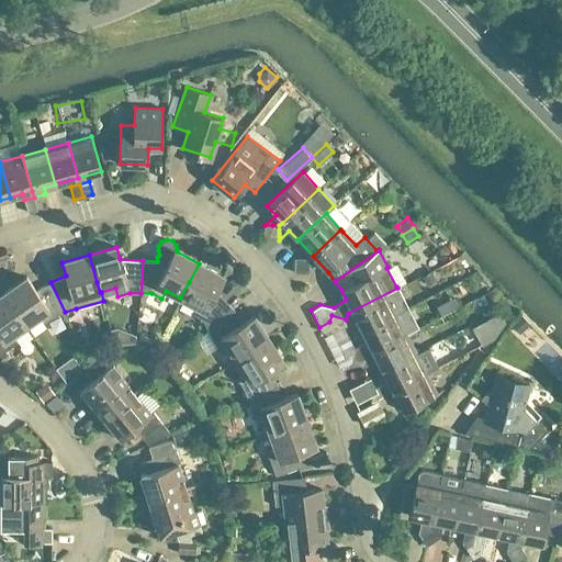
[(232,306),(216,291),(224,277),(199,263),(189,282),(180,298),(194,305),(191,313),(202,318),(208,330),(232,306)]
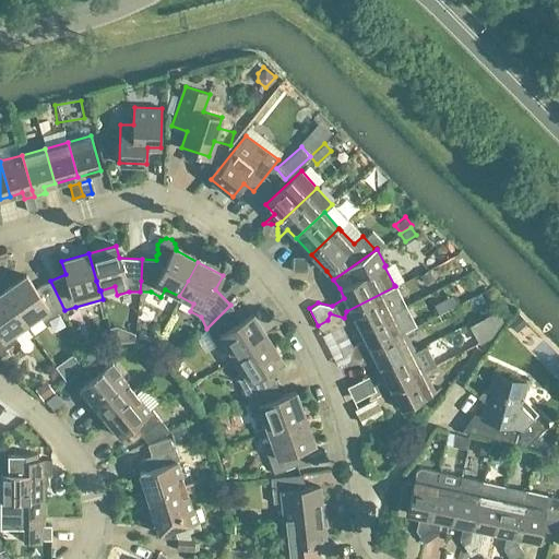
[(428,270),(419,274),(425,283),(432,277),(428,270)]
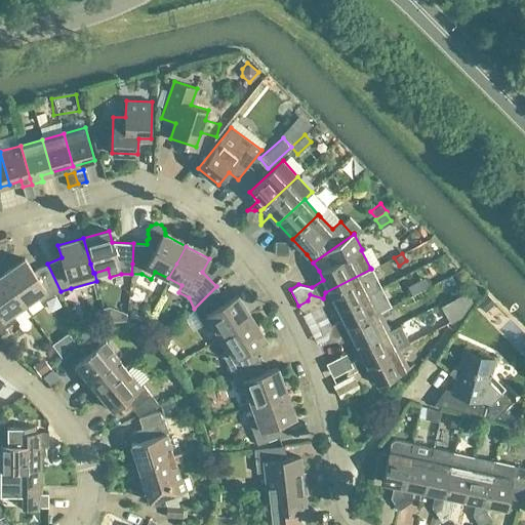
[(61,291),(47,264),(33,271),(25,258),(3,274),(24,304),(37,295),(41,301),(50,295),(61,291)]
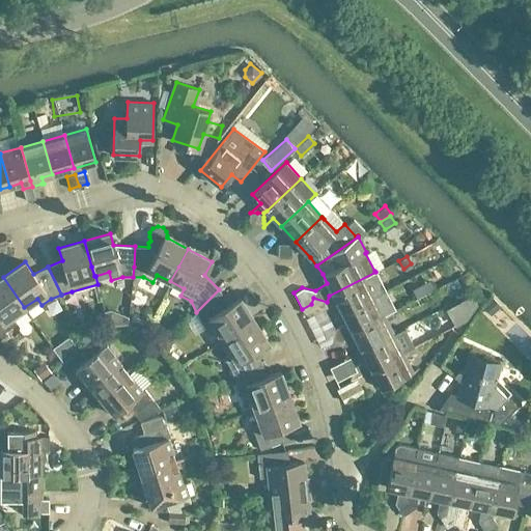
[(375,271),(374,271),(375,272),(329,296),(327,302),(313,298),(311,304),(302,309),(304,312),(310,315),(311,315),(337,302),(342,312),(386,289),(375,271)]
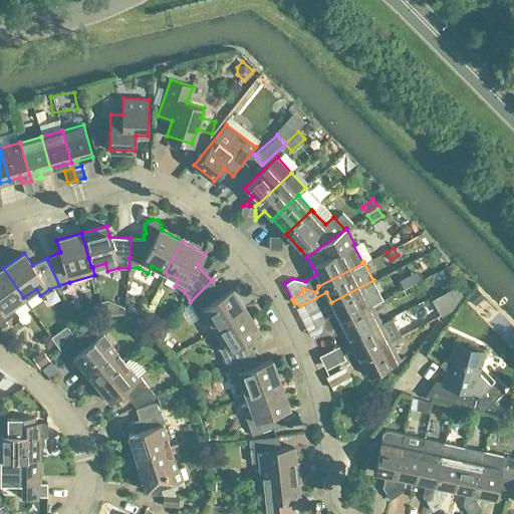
[(23,297),(3,268),(0,269),(0,322),(15,311),(11,306),(23,297)]
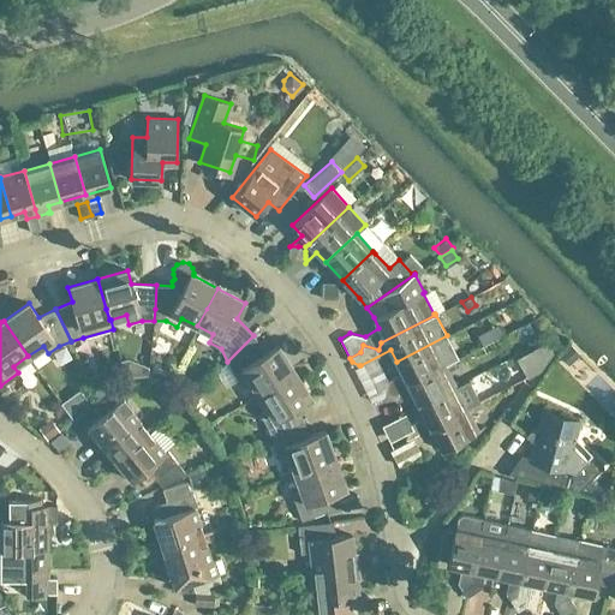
[(489,326),(476,333),(482,342),(495,335),(489,326)]
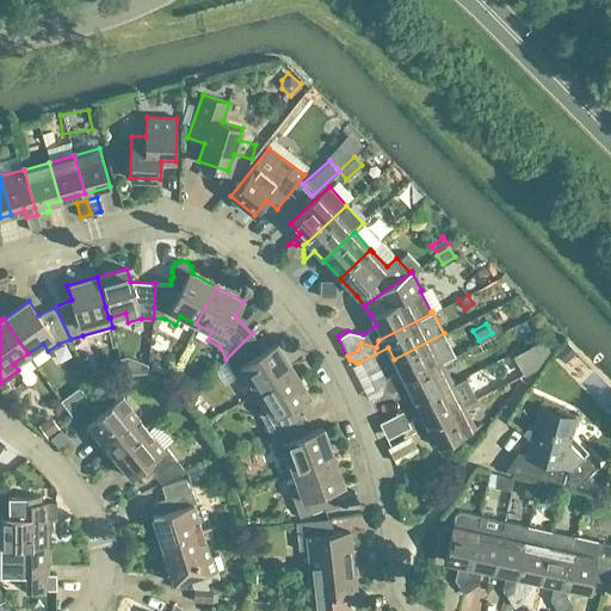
[(292,369),(276,343),(266,349),(252,333),(226,359),(232,370),(239,382),(247,376),(257,392),(292,369)]
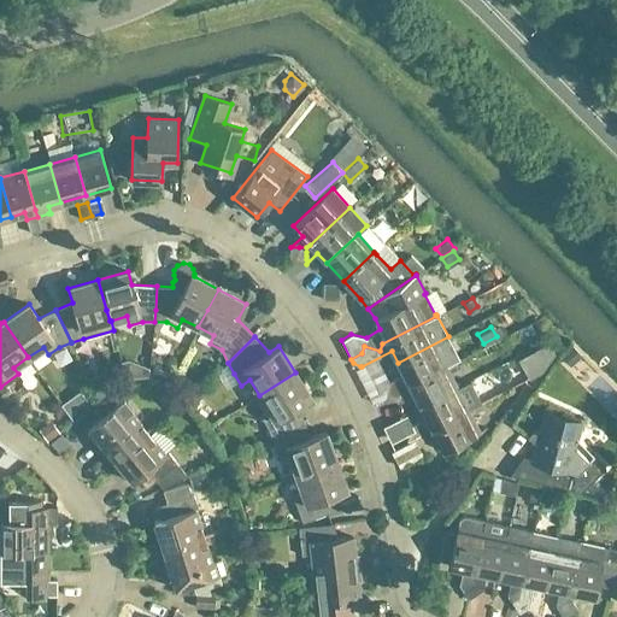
[(409,385),(446,365),(459,359),(448,336),(398,363),(409,385)]
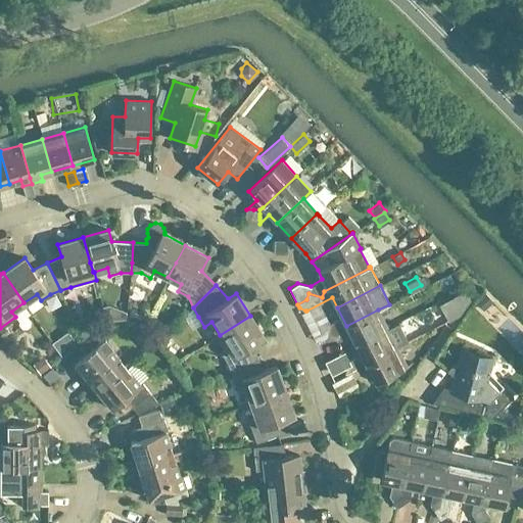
[(466,290),(441,304),(449,320),(459,314),(471,298),(466,290)]
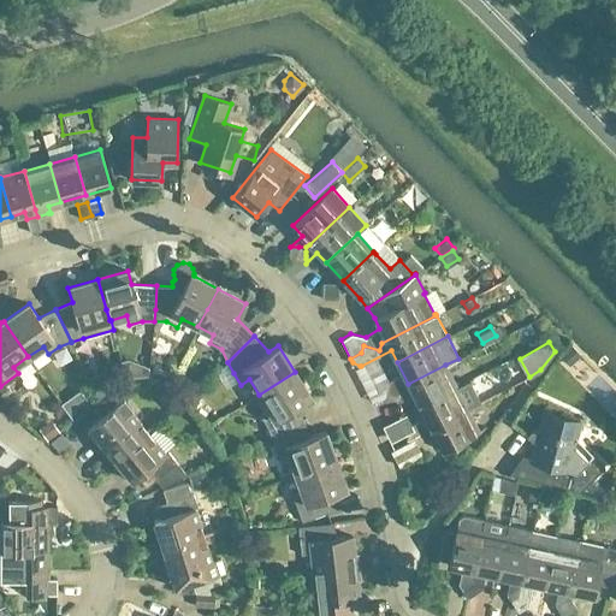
[(457,386),(445,365),(408,384),(419,406),(457,386)]
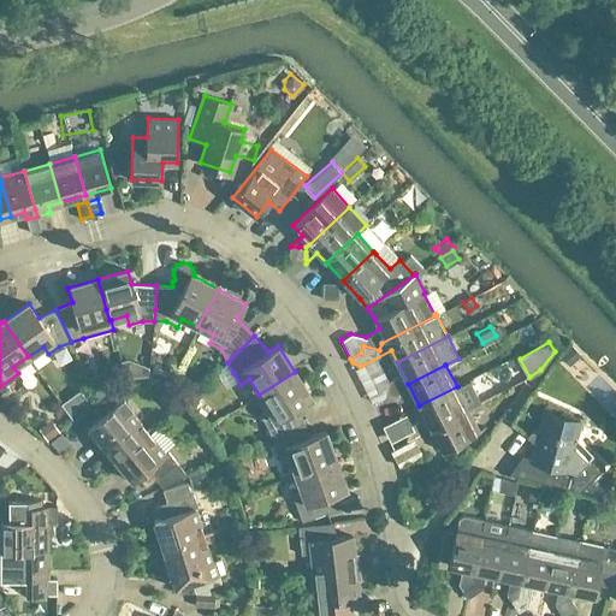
[(164,367),(159,378),(170,381),(173,372),(164,367)]
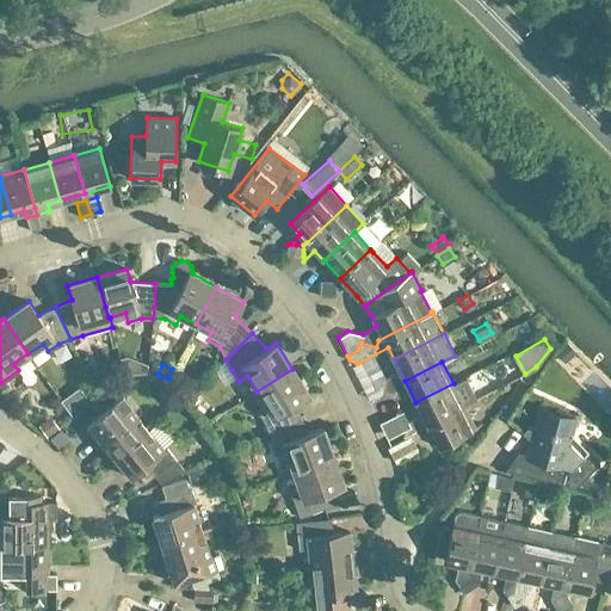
[(296,402),(309,395),(292,369),(257,392),(266,406),(258,411),(265,423),(269,433),(302,418),(296,402)]
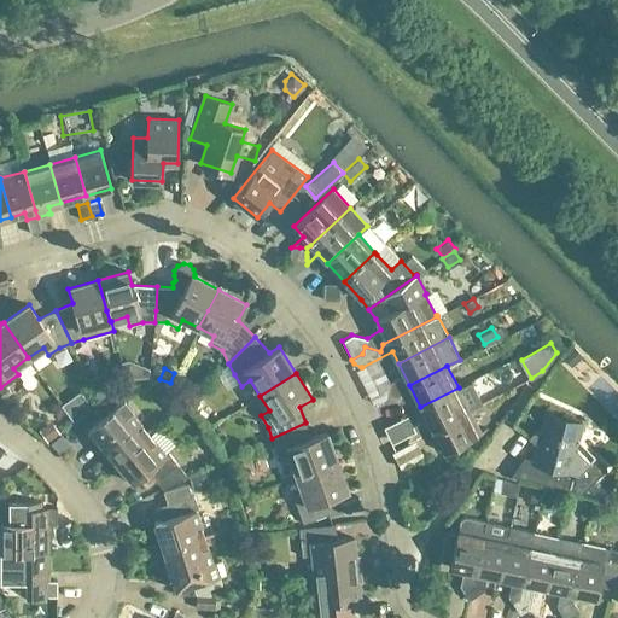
[(390,383),(388,390),(403,395),(406,388),(390,383)]
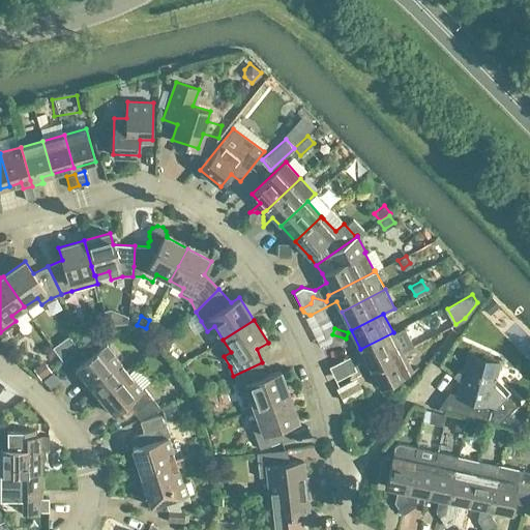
[(160,333),(156,341),(167,348),(174,336),(167,332),(160,333)]
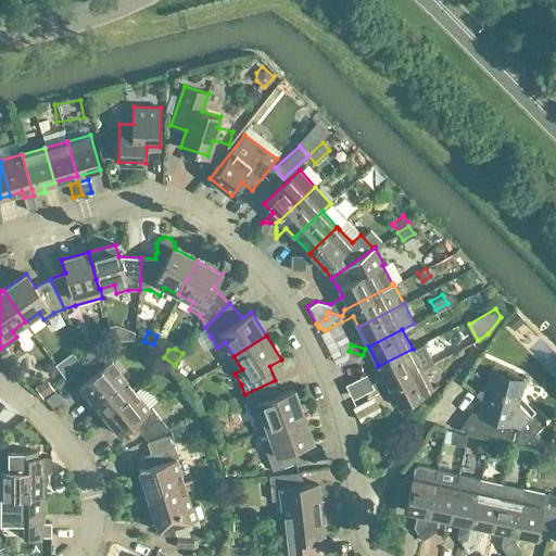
[(422,368),(413,349),(378,366),(384,377),(370,383),(384,388),(389,386),(422,368)]
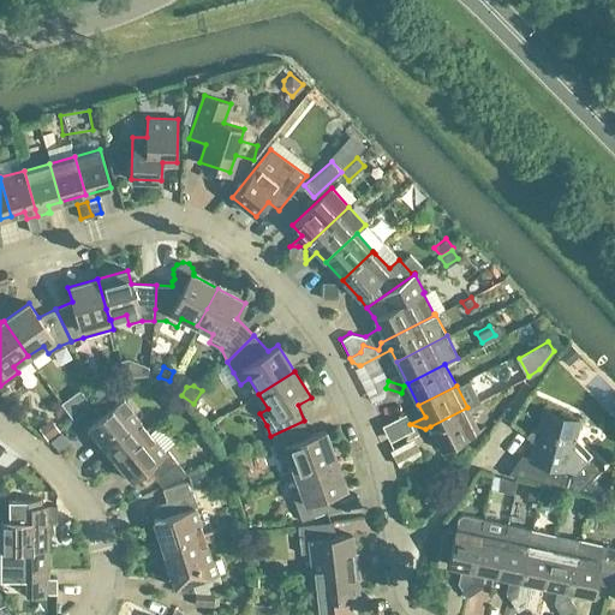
[(399,401),(401,393),(386,388),(383,396),(399,401)]
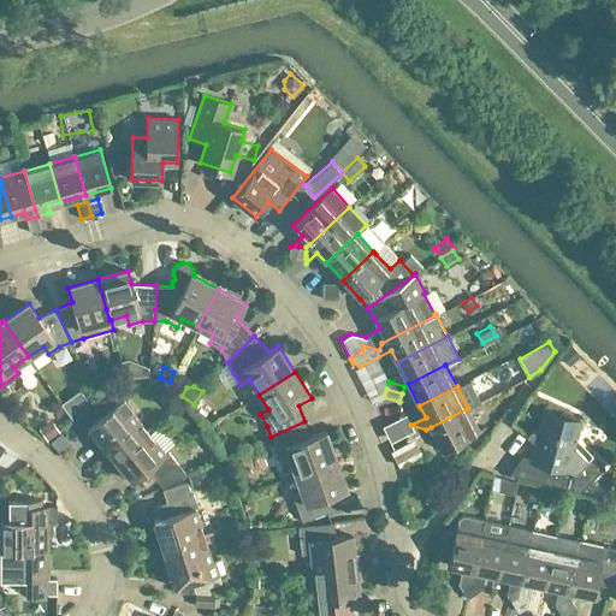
[(114,458),(148,432),(130,410),(132,408),(117,390),(94,409),(100,416),(88,426),(114,458)]
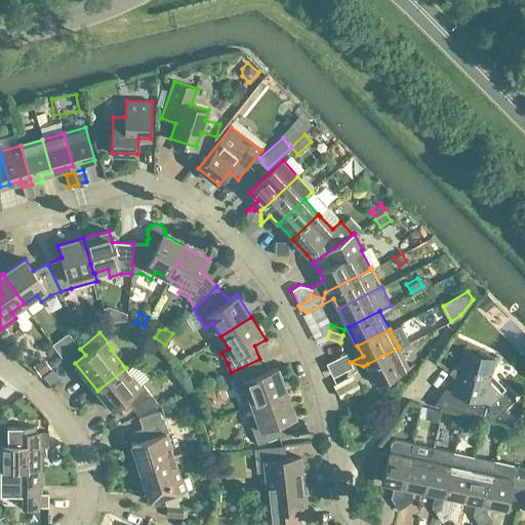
[(52,347),(58,359),(74,351),(67,338),(52,347)]
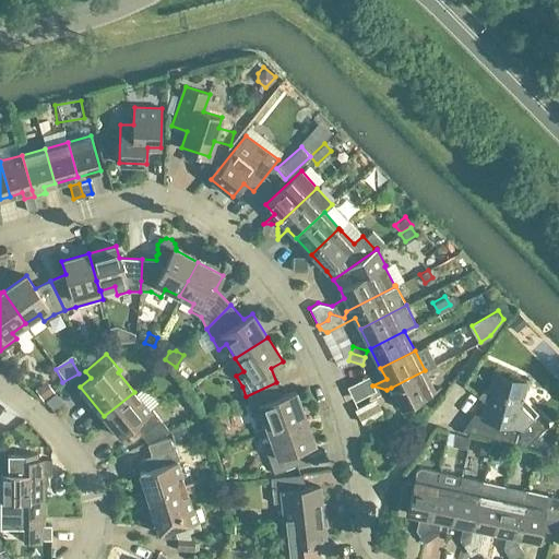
[(435,391),(425,370),(391,388),(401,408),(435,391)]
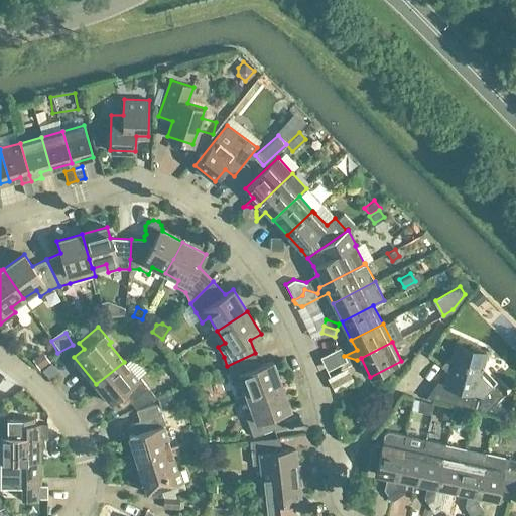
[(506,390),(482,367),(486,353),(457,345),(452,361),(445,359),(440,366),(448,372),(445,384),(437,381),(427,395),(486,411),(506,390)]
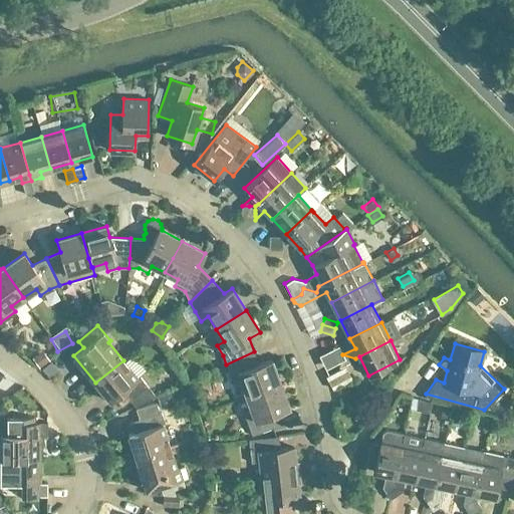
[(43,348),(33,356),(39,366),(50,358),(43,348)]
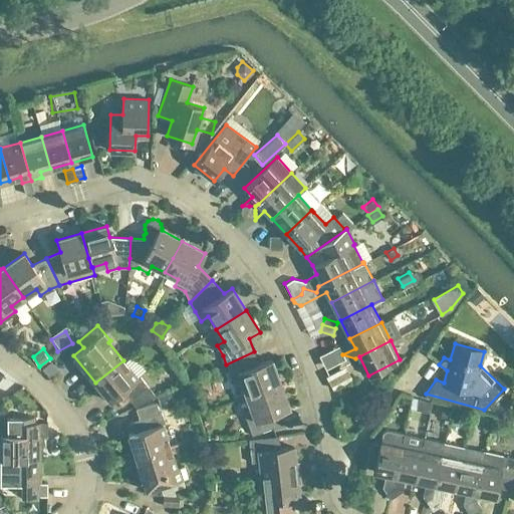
[(280,383),(271,359),(258,364),(254,351),(226,364),(234,384),(241,381),(246,396),(280,383)]
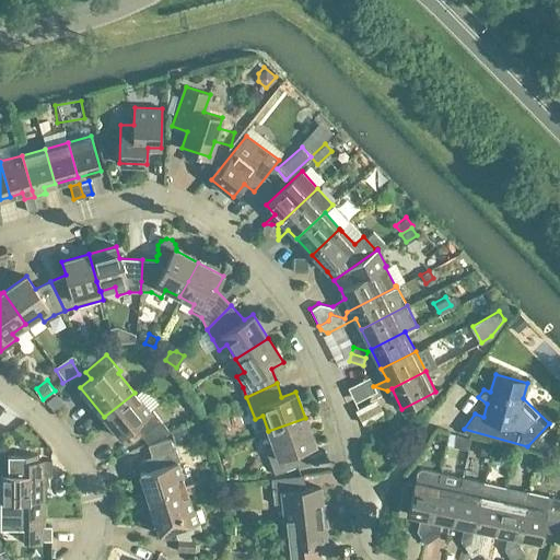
[(373,386),(371,393),(385,398),(387,391),(373,386)]
